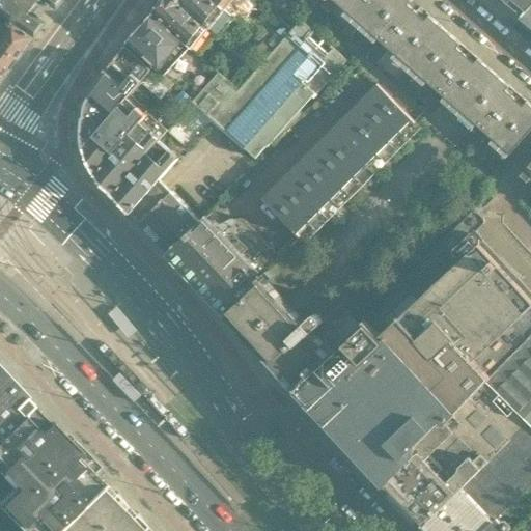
[(26,0),(0,0),(0,15),(28,36),(40,20),(28,10),(32,4),(26,0)]
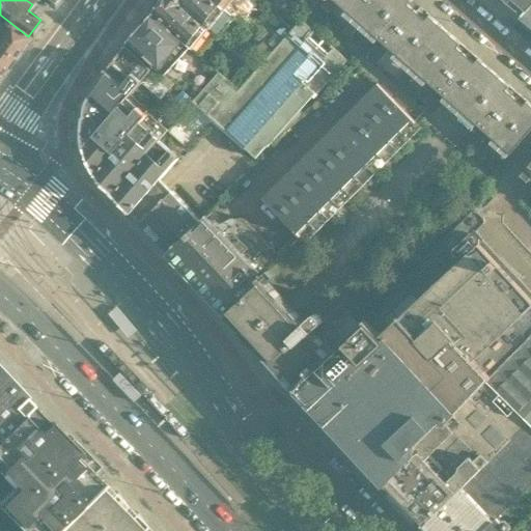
[(26,0),(32,4),(35,0),(36,0),(45,6),(49,8),(54,0),(26,0)]
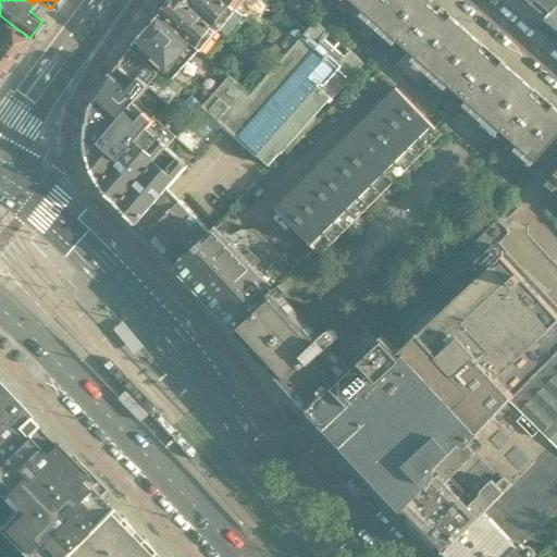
[(221,33),(185,0),(164,0),(158,11),(159,12),(206,52),(221,33)]
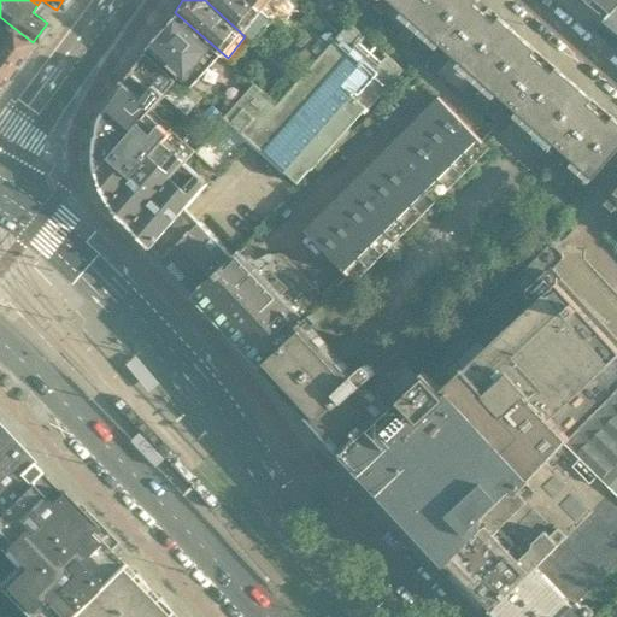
[(263,12),(248,0),(205,0),(245,36),(256,45),(274,22),(263,12)]
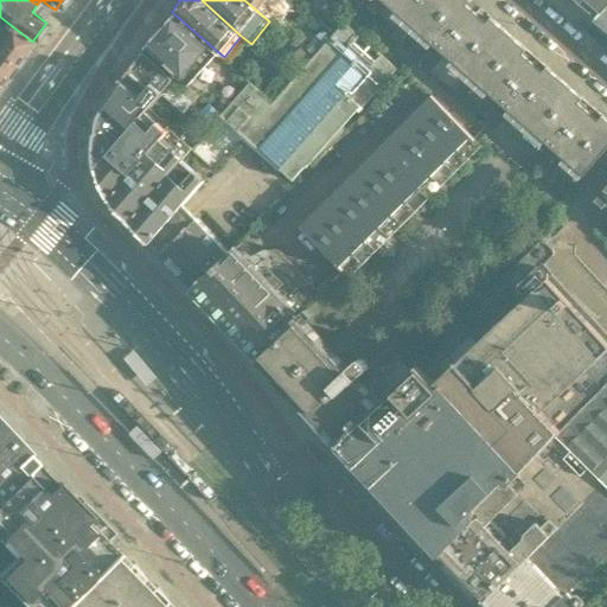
[(244,0),(259,12),(267,0),(244,0)]
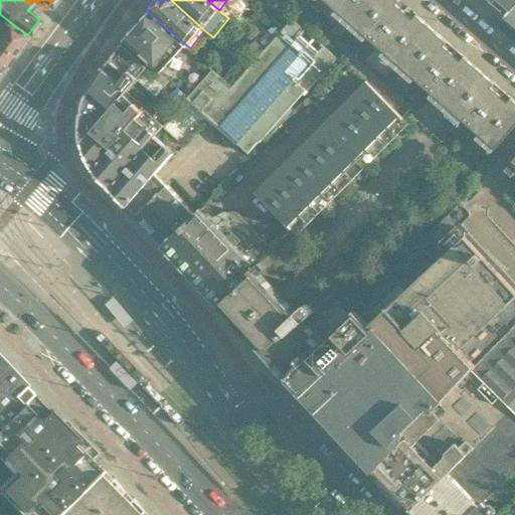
[(289,0),(301,10),(309,0),(289,0)]
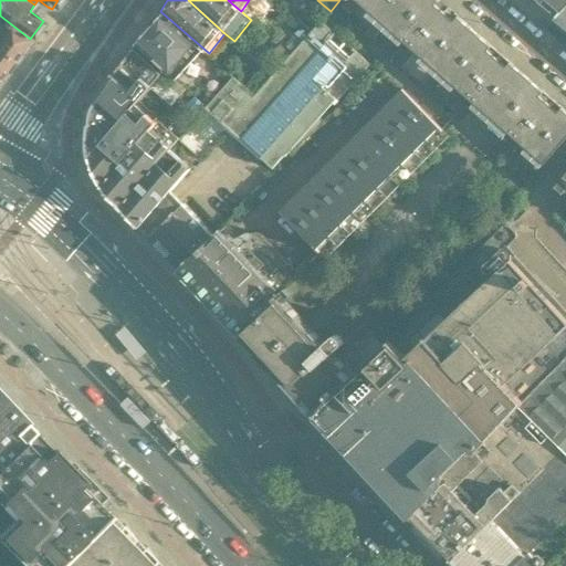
[(356,0),(387,27),(369,45),(383,56),(399,38),(404,41),(436,4),(440,1),(439,0),(356,0)]
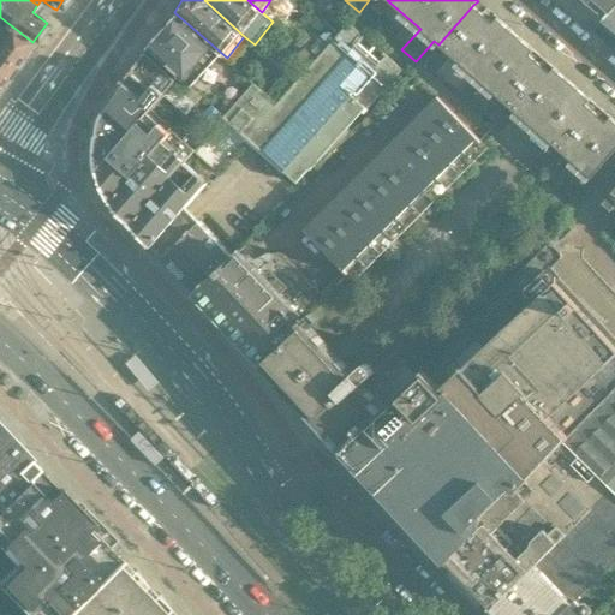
[(614,0),(585,0),(611,23),(614,18),(614,0)]
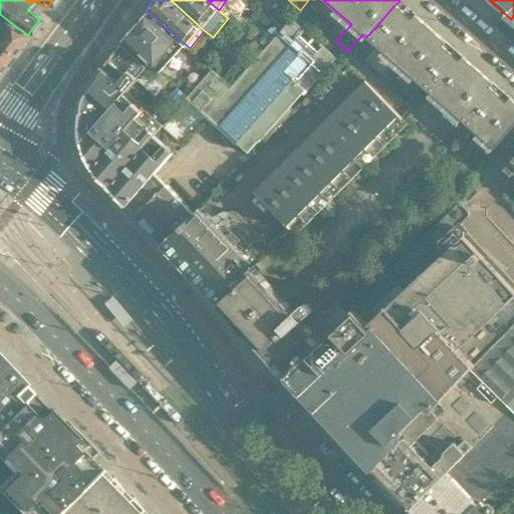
[(396,4),(366,37),(401,66),(433,30),(416,15),(412,19),(396,4)]
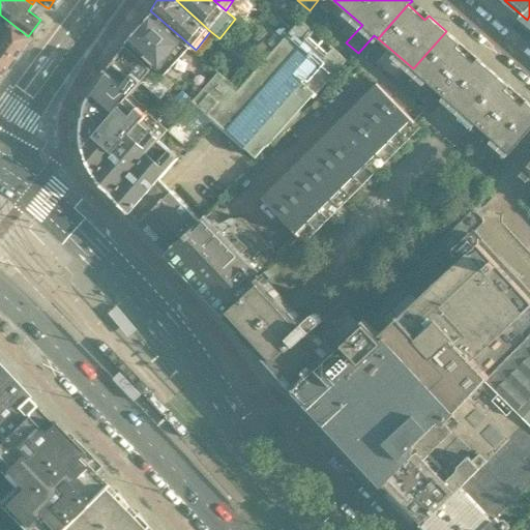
[(142,25),(127,41),(162,70),(174,56),(180,62),(186,55),(190,59),(198,52),(196,50),(151,11),(150,13),(149,15),(146,16),(145,18),(143,20),(142,21),(141,24),(142,25)]
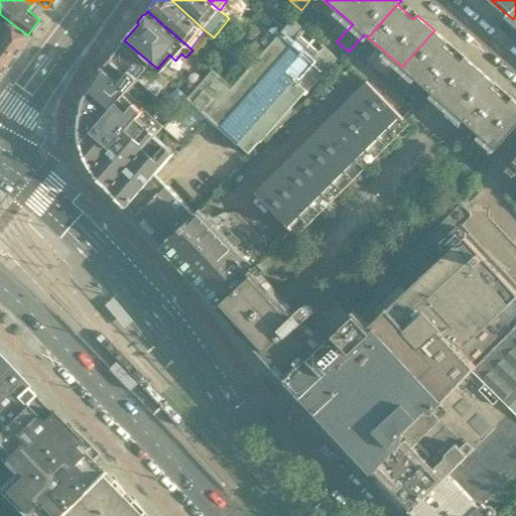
[(27,35),(0,14),(0,55),(7,62),(27,35)]
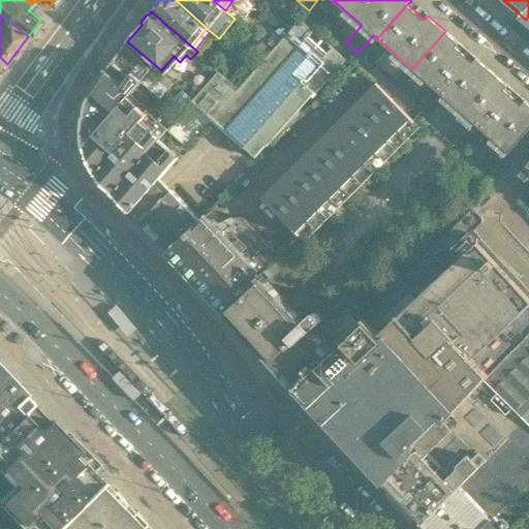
[(316,94),(331,78),(346,60),(330,45),(329,48),(331,50),(323,57),(306,41),(313,33),(315,35),(316,34),(301,21),(300,20),(273,52),(261,42),(251,54),(261,64),(250,76),(241,69),(230,82),(218,70),(191,101),(193,102),(191,104),(243,150),(245,149),(255,158),(266,146),(267,147),(270,143),(272,145),(303,114),(302,113),(302,114),(299,111),(311,96),(313,98),(316,94)]
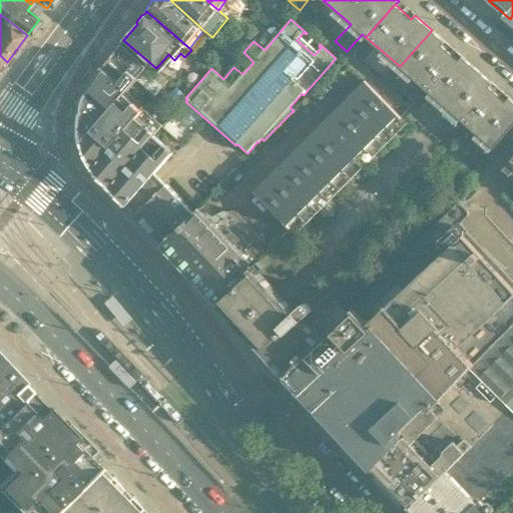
[(478,70),(464,58),(432,30),(400,66),(445,106),(478,70)]
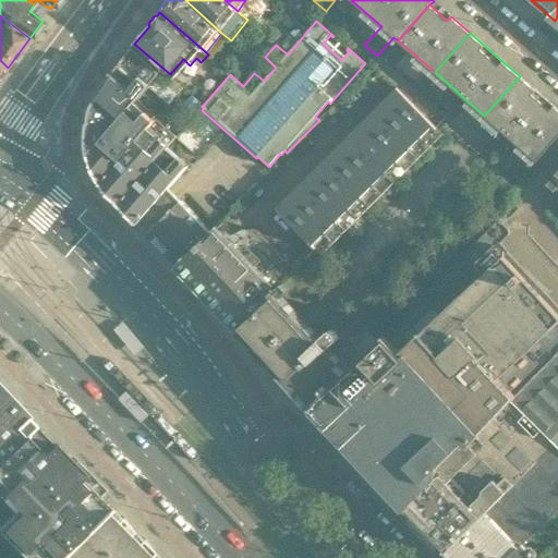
[(131,47),(119,65),(97,98),(98,99),(96,101),(95,104),(94,107),(93,109),(92,112),(91,114),(91,118),(91,121),(91,123),(88,124),(87,142),(87,145),(88,150),(88,154),(89,158),(134,105),(161,73),(131,47)]
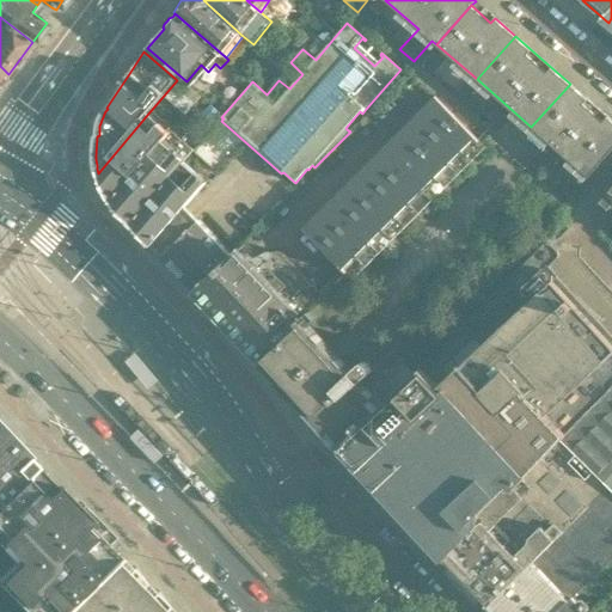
[(611,150),(611,120),(570,84),(531,127),(588,177),(611,150)]
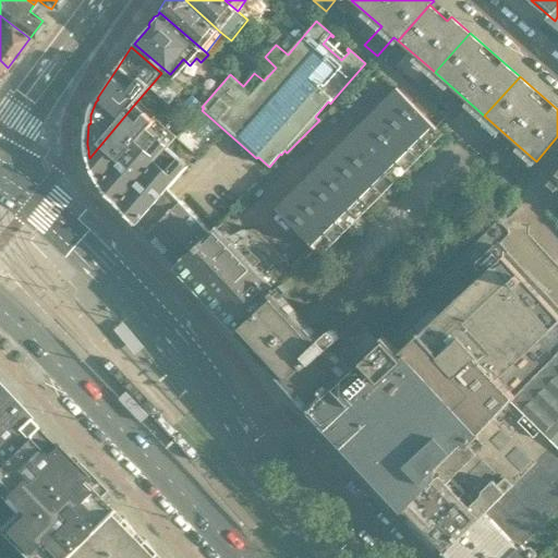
[(148,88),(168,105),(177,95),(158,79),(148,88)]
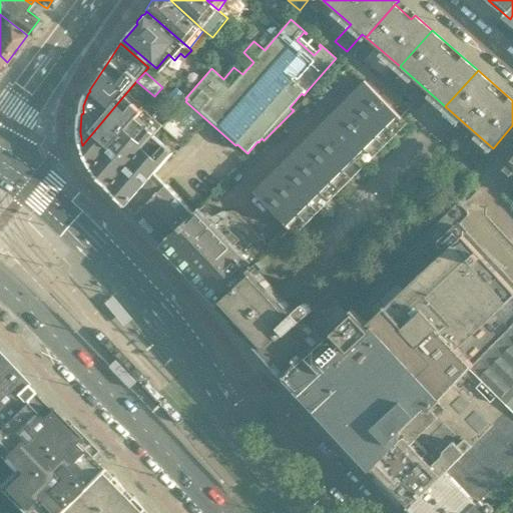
[(365,81),(363,83),(354,92),(356,94),(391,129),(402,118),(365,81)]
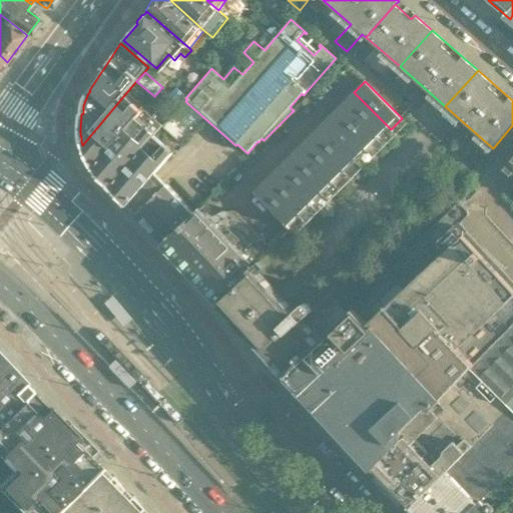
[(418,90),(406,103),(416,112),(428,99),(418,90)]
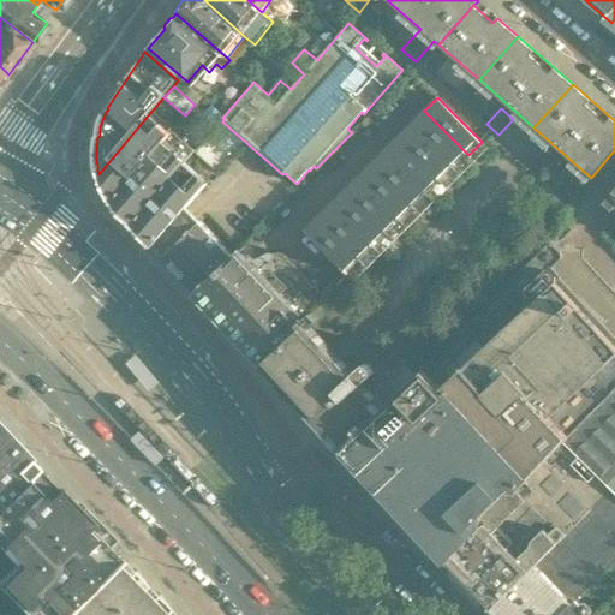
[(469,155),(427,113),(424,111),(411,124),(413,127),(454,168),(469,155)]
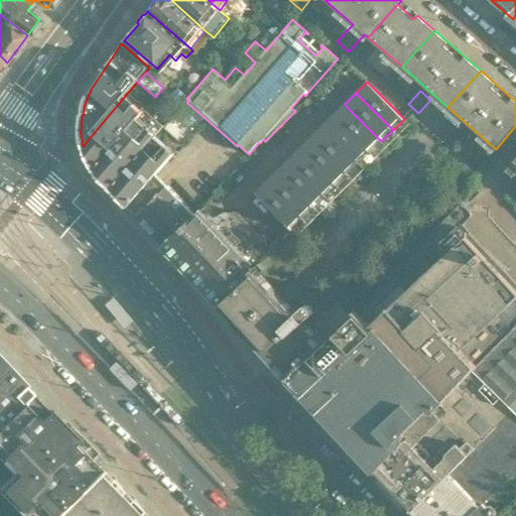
[(124,97),(83,146),(87,157),(88,160),(90,164),(92,167),(94,170),(142,114),(124,97)]
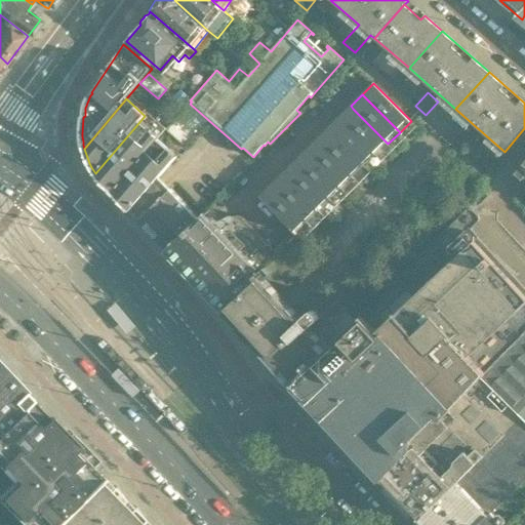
[(388,144),(353,109),(351,106),(338,117),(341,120),(376,155),(388,144)]
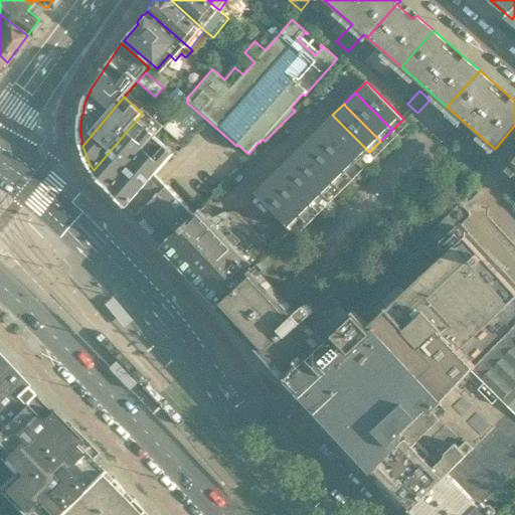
[(142,114),(94,170),(96,173),(111,190),(155,138),(163,128),(159,125),(145,111),(142,114)]
